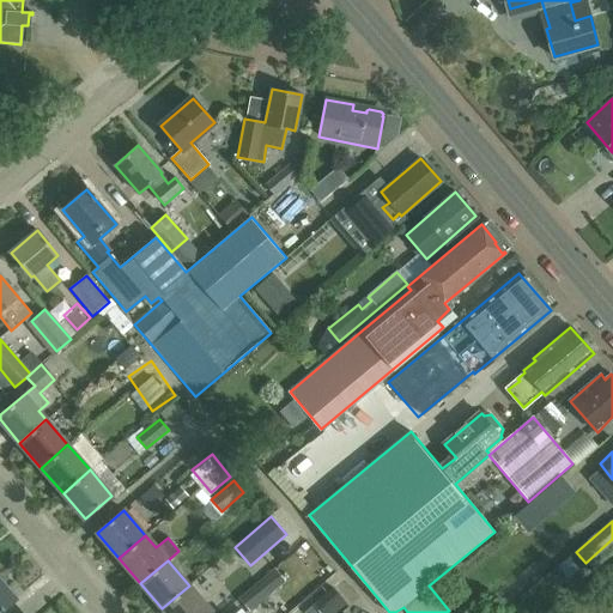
[(566,578),(576,570),(568,560),(558,569),(566,578)]
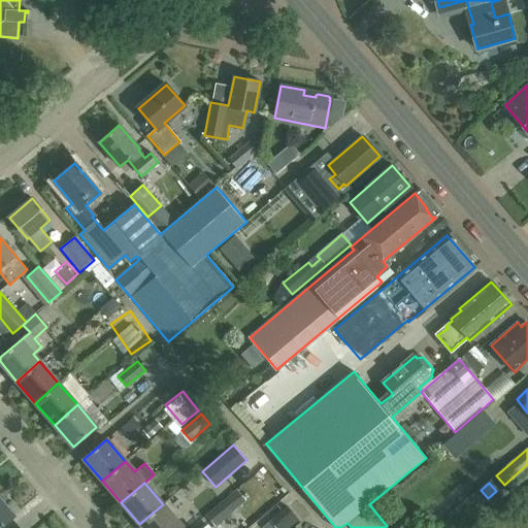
[(0,526),(13,516),(0,500),(0,526)]
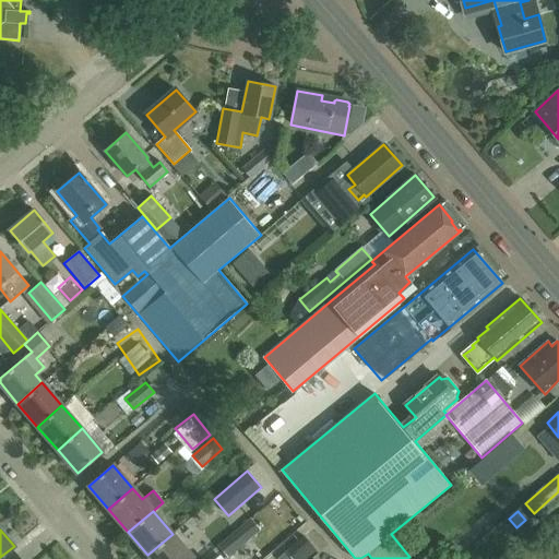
[(237,531),(218,547),(227,557),(246,542),(237,531)]
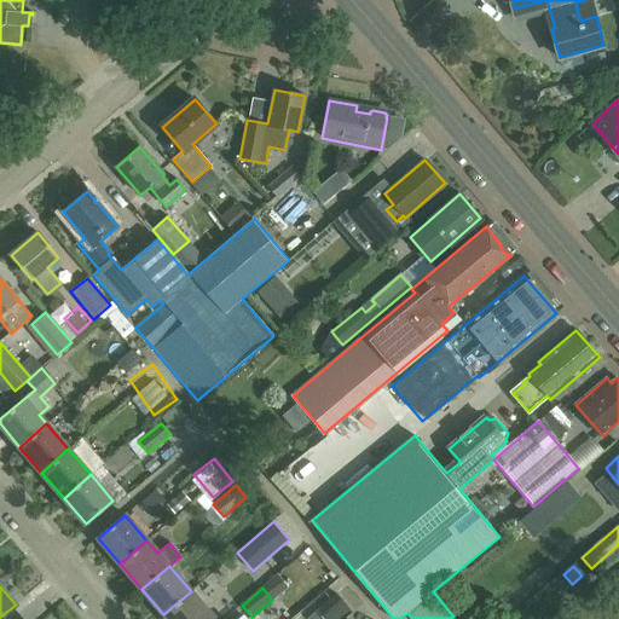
[(191,591),(163,614),(167,618),(209,618),(213,617),(191,591)]
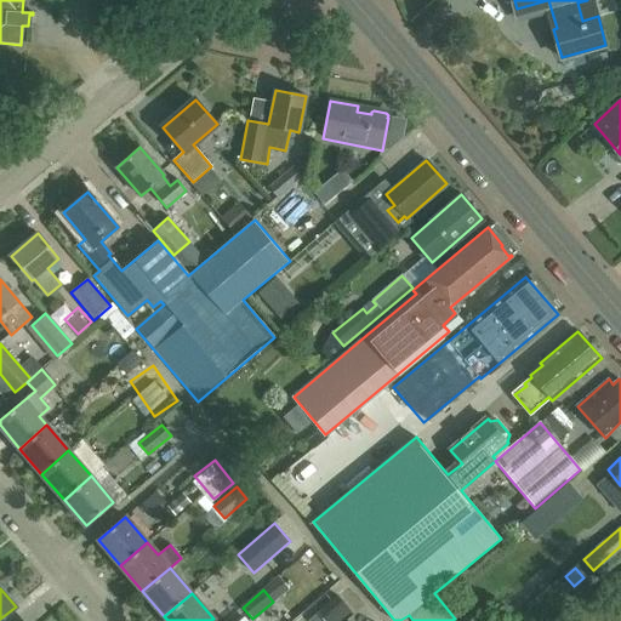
[(336,594),(317,611),(324,620),(340,620),(352,613),(336,594)]
